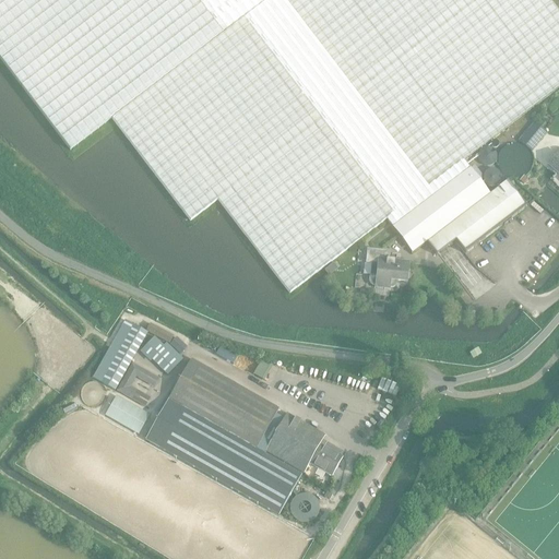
[(0,0),(0,58),(9,70),(71,151),(111,119),(110,118),(241,18),(264,0),(0,0)]
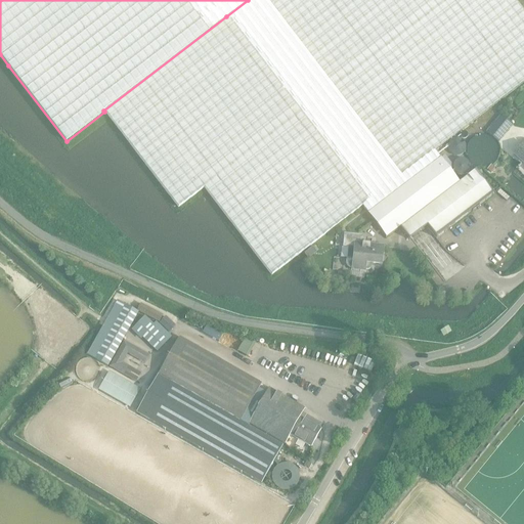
[(248,0),(226,16),(103,111),(104,112),(178,208),(204,188),(271,275),(362,206),(387,237),(394,232),(399,228),(409,242),(427,227),(436,239),(456,224),(493,195),(475,171),(459,183),(435,151),(523,82),(523,12),(514,0),(248,0)]
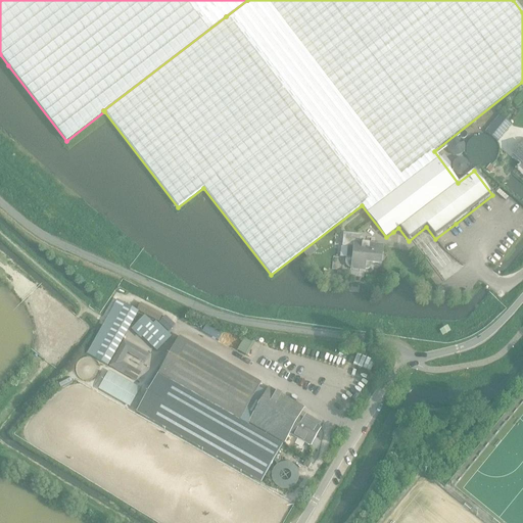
[(498,115),(485,132),(497,143),(512,126),(498,115)]
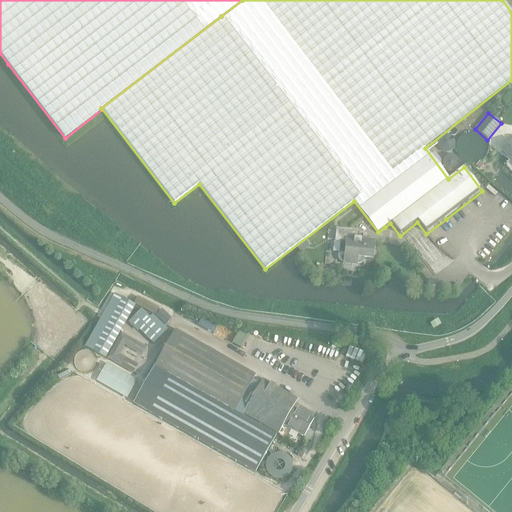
[(487,149),(487,148),(487,145),(486,142),(484,139),(482,136),(479,134),(475,132),(472,131),(469,131),(465,132),(462,133),(460,135),(457,137),(455,140),(454,143),(453,146),(453,149),(453,152),(454,156),(456,158),(458,161),(461,163),(464,164),(467,165),(471,165),(474,165),(476,164),(480,162),(482,160),(484,158),(485,155),(486,152),(487,149)]
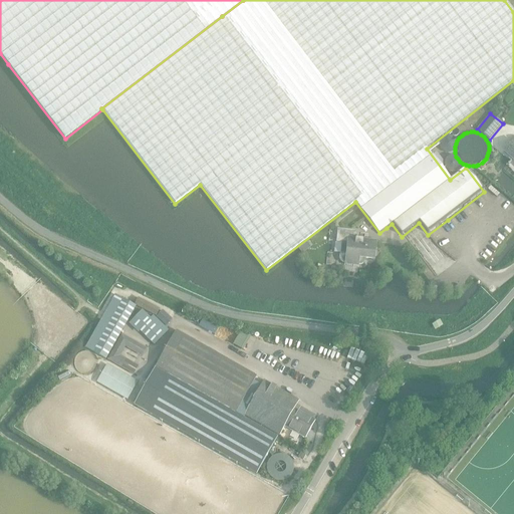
[(513,142),(504,153),(513,161),(513,142)]
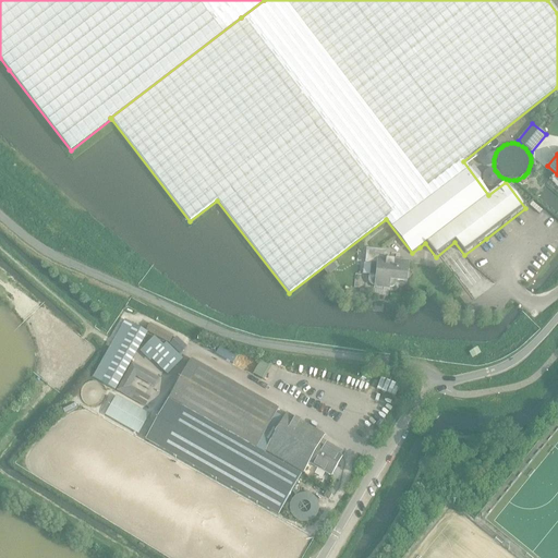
[(378,264),(376,278),(370,278),(368,280),(368,281),(370,283),(371,284),(372,286),(374,286),(375,286),(375,287),(388,289),(388,287),(390,288),(391,288),(393,287),(395,286),(396,284),(396,282),(396,281),(405,282),(408,263),(386,261),(387,252),(367,250),(365,263),(378,264)]
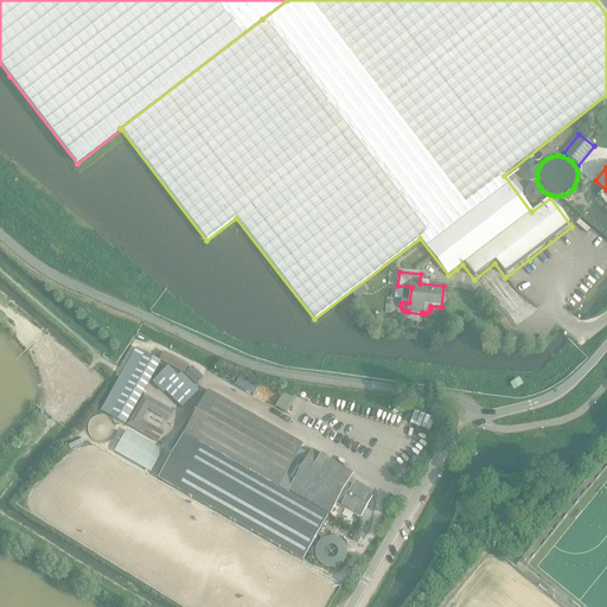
[(125,425),(160,362),(146,353),(110,416),(125,425)]
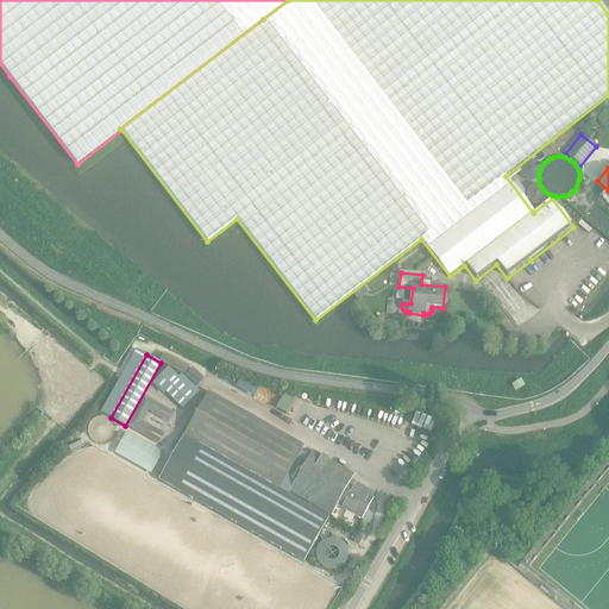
[(159,360),(186,374),(188,369),(162,356),(159,360)]
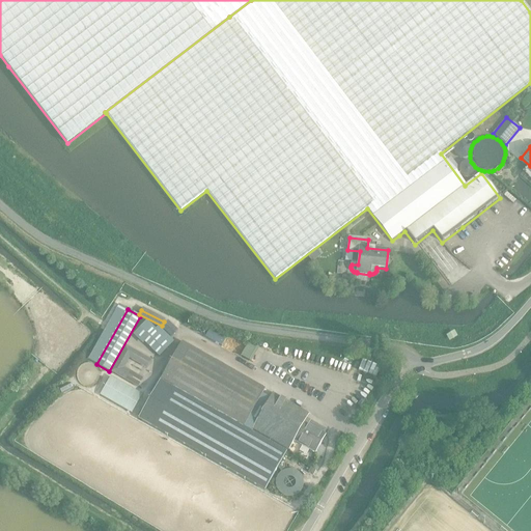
[(173,341),(158,327),(156,329),(146,320),(134,333),(159,356),(173,341)]
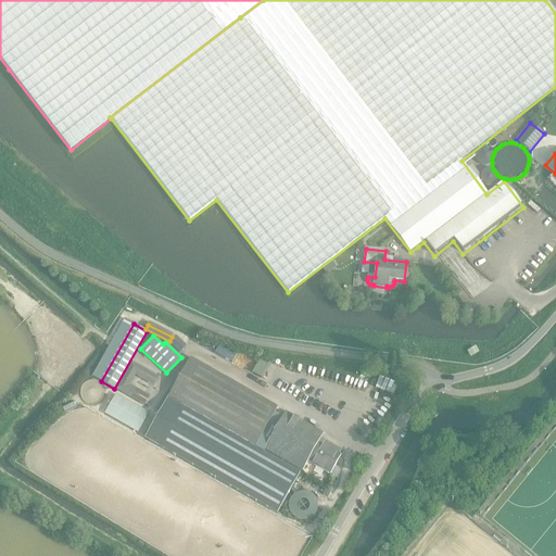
[(182,349),(175,341),(171,344),(178,353),(182,349)]
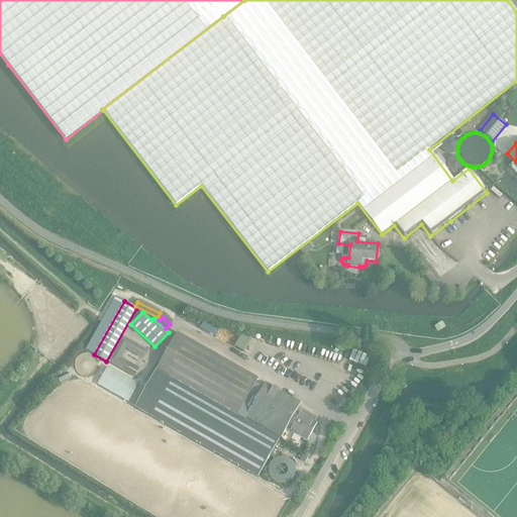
[(204,321),(201,327),(217,336),(220,330),(204,321)]
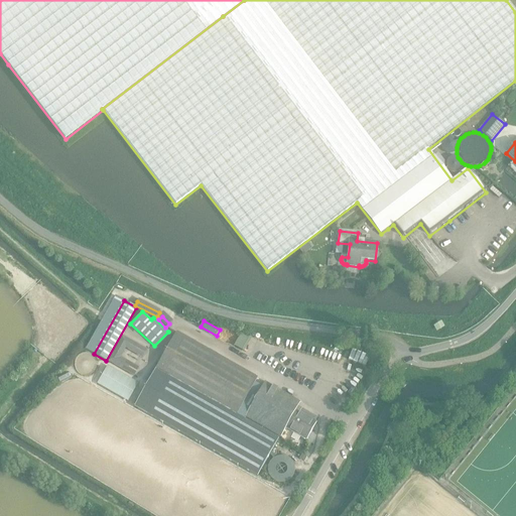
[(245,352),(253,336),(243,331),(235,347),(245,352)]
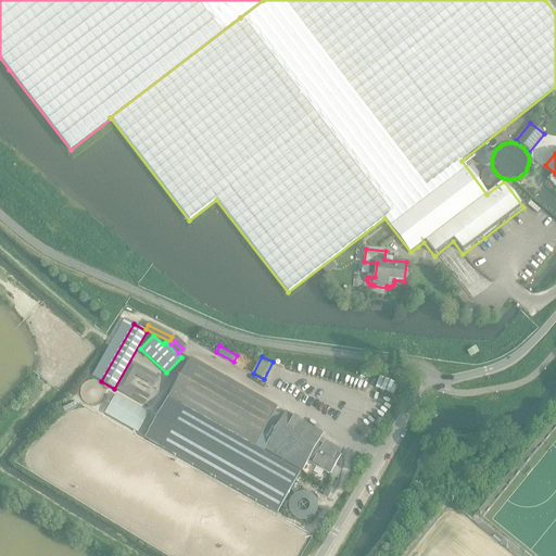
[(167,397),(144,438),(277,514),(300,474),(262,452),(264,450),(255,445),(277,407),(190,357),(167,397)]
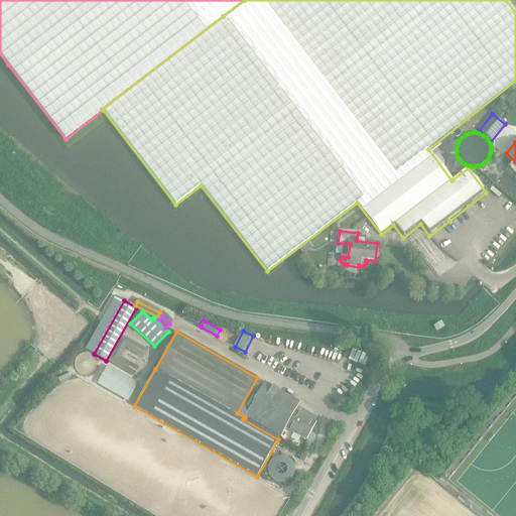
[(138,370),(125,362),(118,358),(124,346),(142,357),(146,350),(122,337),(108,361),(134,376),(138,370)]
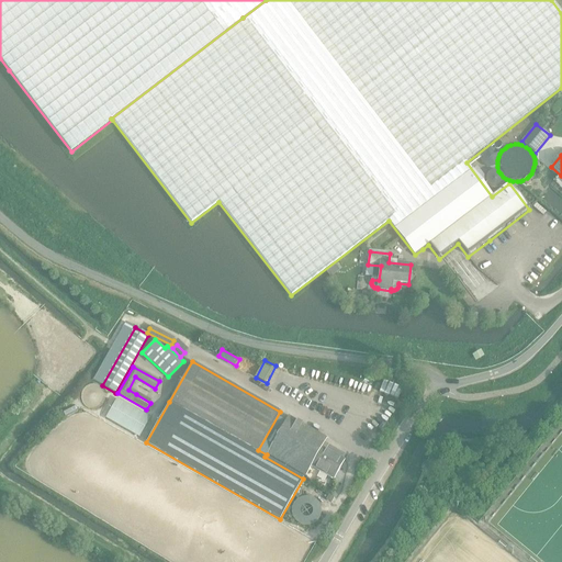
[(384,382),(381,393),(395,396),(397,385),(384,382)]
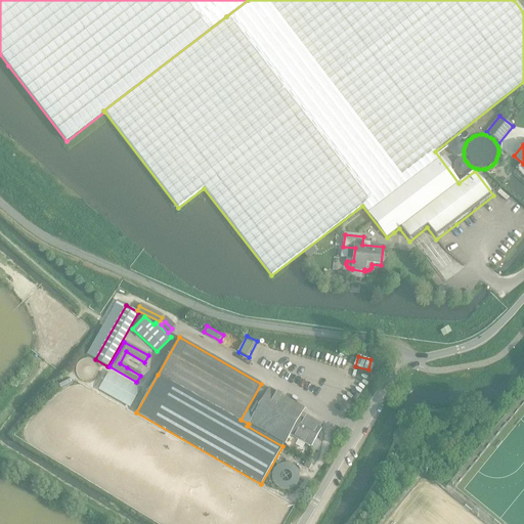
[(99,390),(132,406),(135,401),(140,403),(146,390),(108,372),(99,390)]
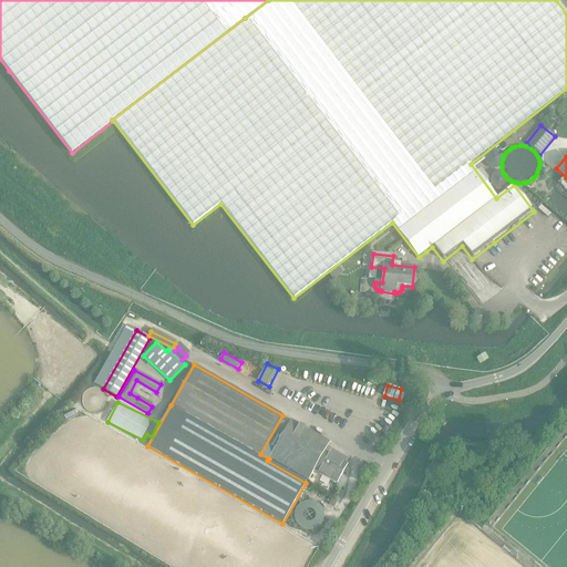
[(78,415),(74,410),(62,416),(65,422),(78,415)]
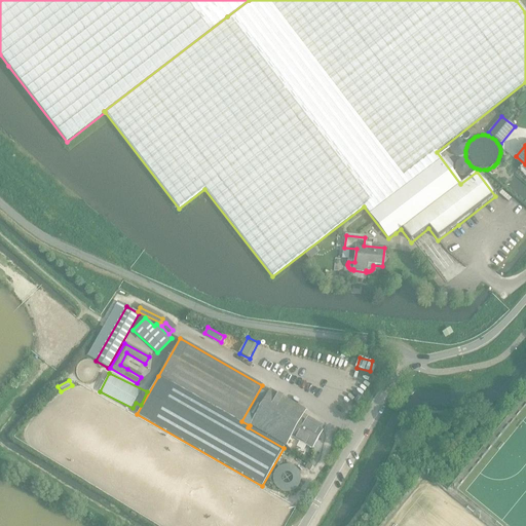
[(291,437),(301,419),(306,410),(269,389),(250,425),(286,446),(291,437)]
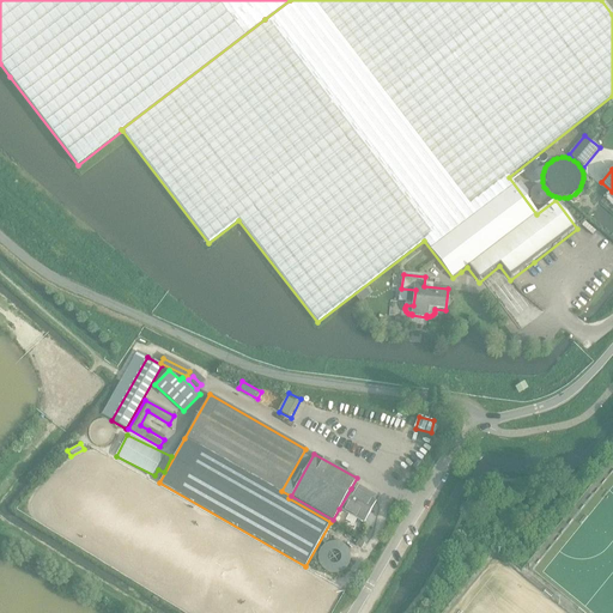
[(364,523),(376,502),(365,496),(368,492),(360,487),(358,492),(351,489),(339,509),(364,523)]
